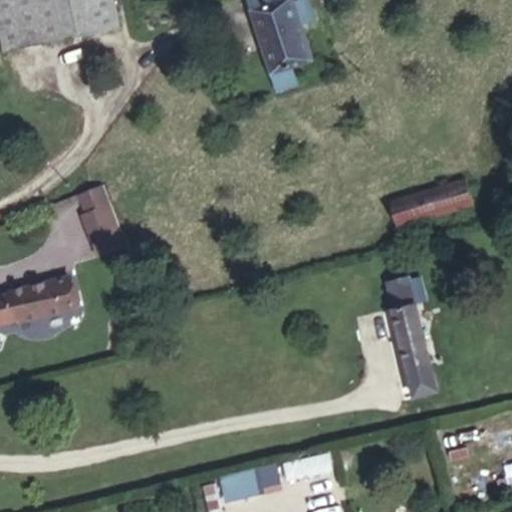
[(0,0),(0,46),(87,33),(82,0),(0,0)]
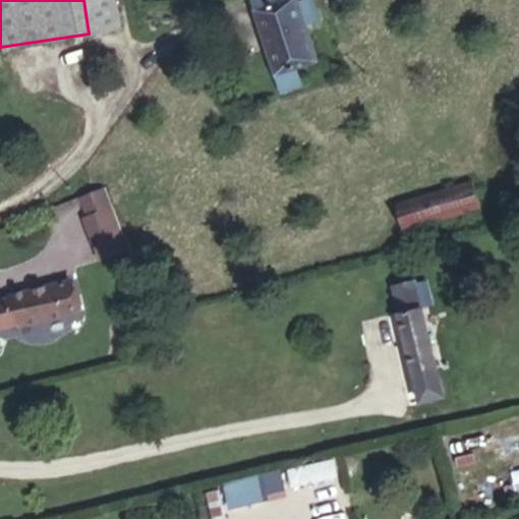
[(116,29),(112,0),(83,0),(89,34),(116,29)]
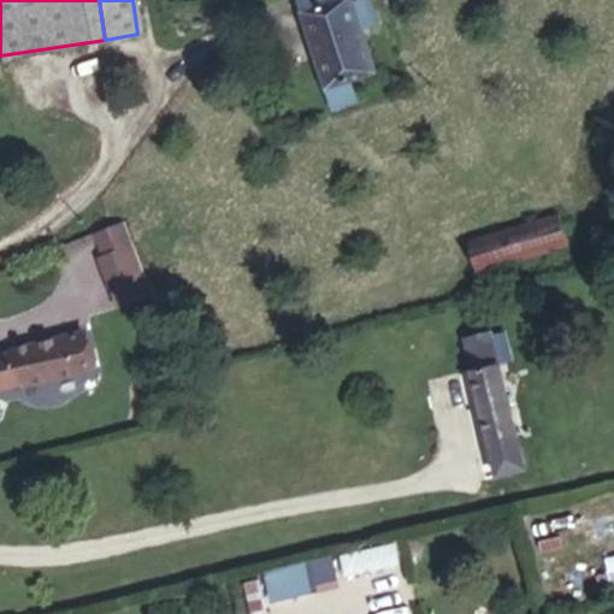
[(287,0),(310,84),(330,81),(324,55),(348,49),(334,0),(287,0)]
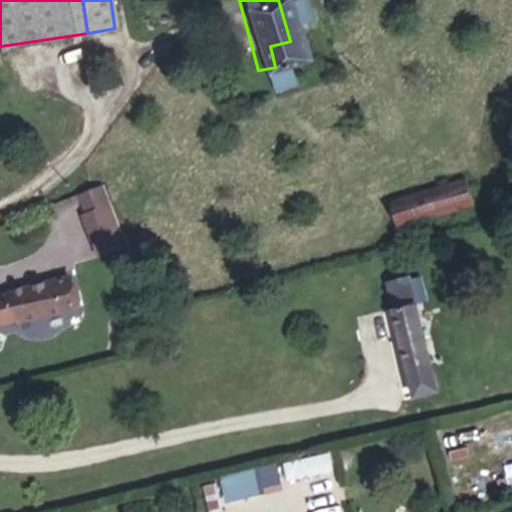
[(465,178),(389,201),(396,225),(472,202),(465,178)]
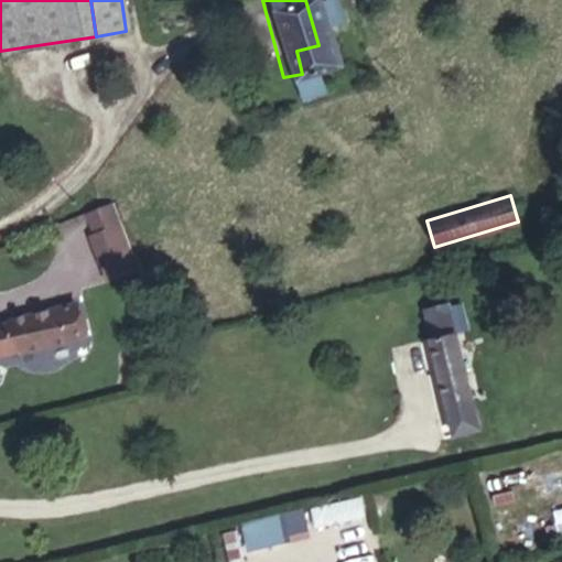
[(111,203),(54,225),(57,235),(89,223),(93,231),(118,220),(111,203)]
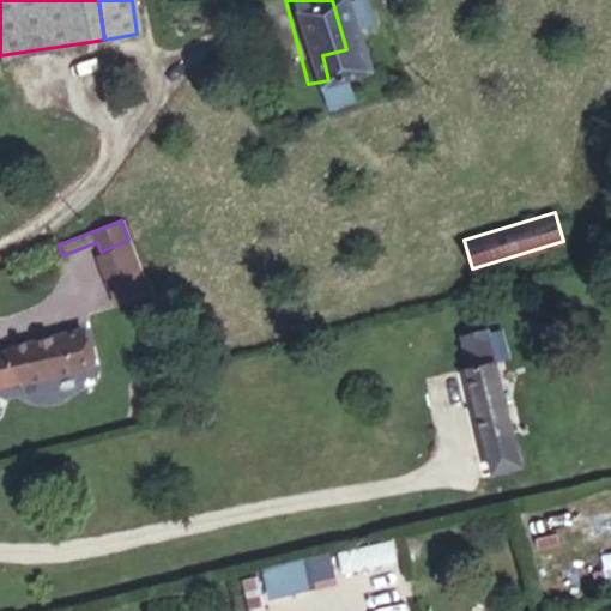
[(128,240),(101,252),(95,254),(102,273),(135,259),(128,240)]
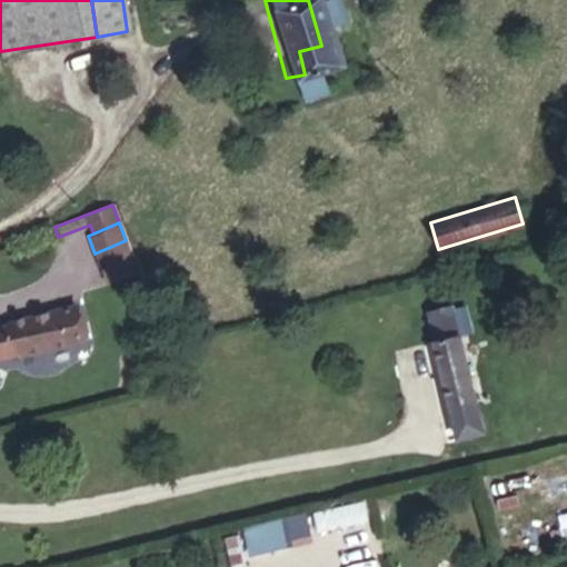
[(126,240),(95,254),(101,268),(106,281),(137,269),(126,240)]
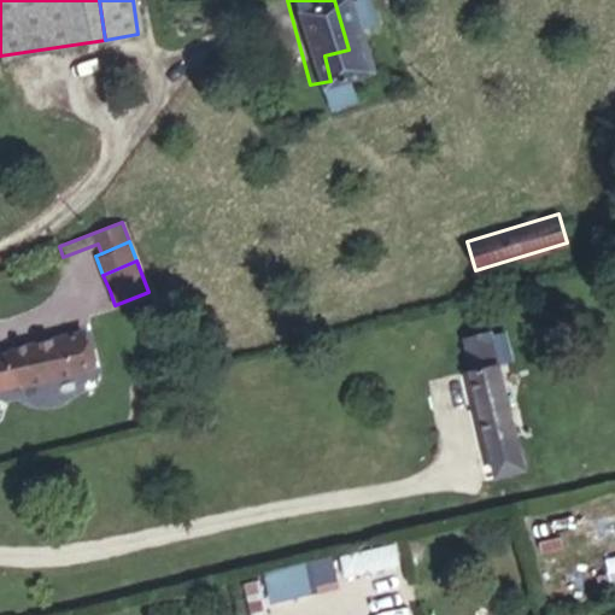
[(12,350),(0,352),(0,387),(21,382),(21,384),(89,367),(81,329),(12,347),(12,350)]
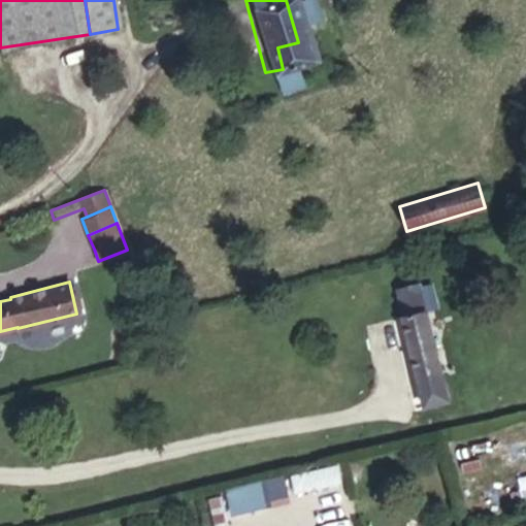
[(420,283),(396,289),(425,406),(449,400),(426,309),(421,288),(420,283)]
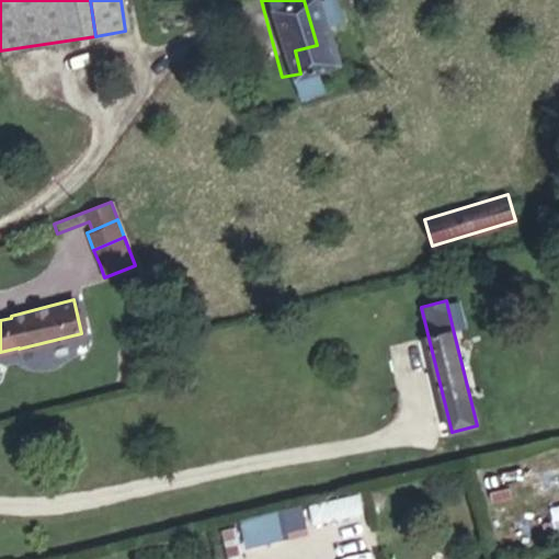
[(459,304),(447,306),(453,329),(465,326),(459,304)]
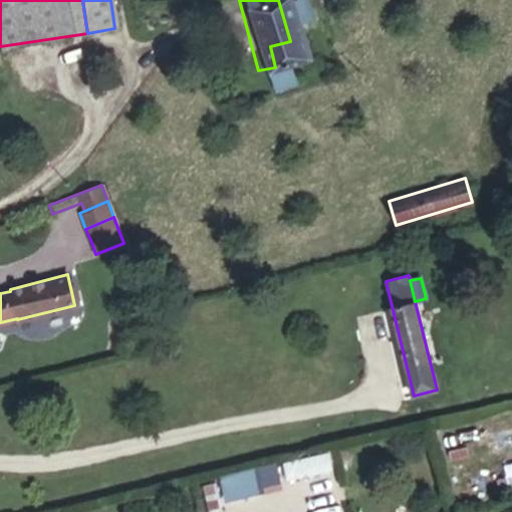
[(284,463),(287,481),(333,473),(330,455),(284,463)]
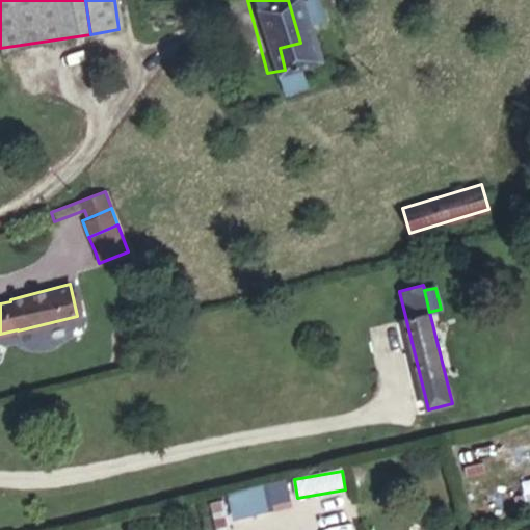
[(270,501),(289,497),(285,479),(229,492),(235,515),(271,507),(270,501)]
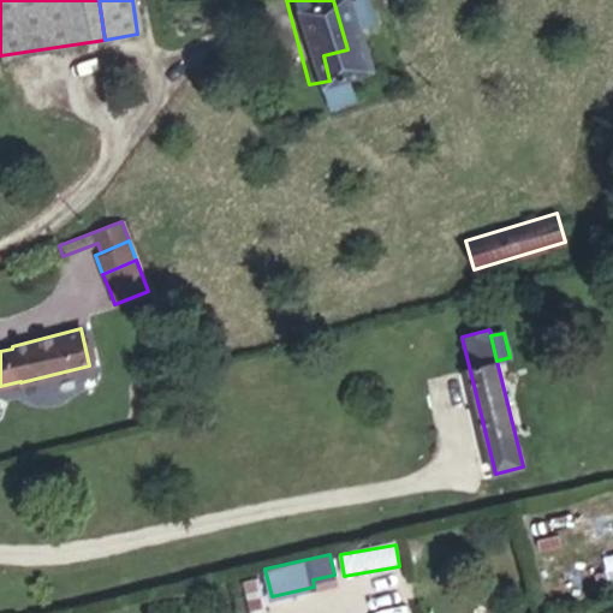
[(313,579),(314,587),(335,582),(334,575),(313,579)]
